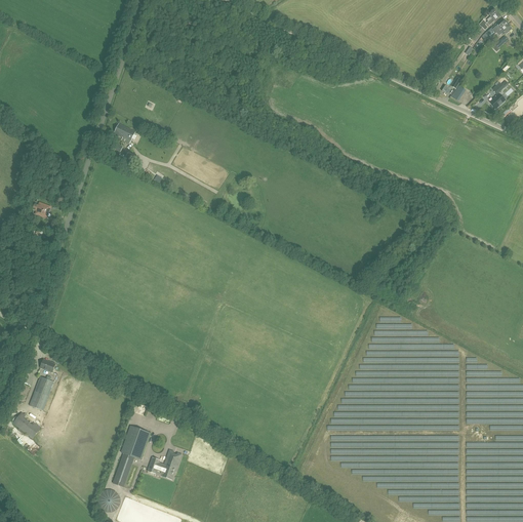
[(488,14),(485,17),(486,18),(490,15),(496,10),(492,6),(486,11),(488,14)]
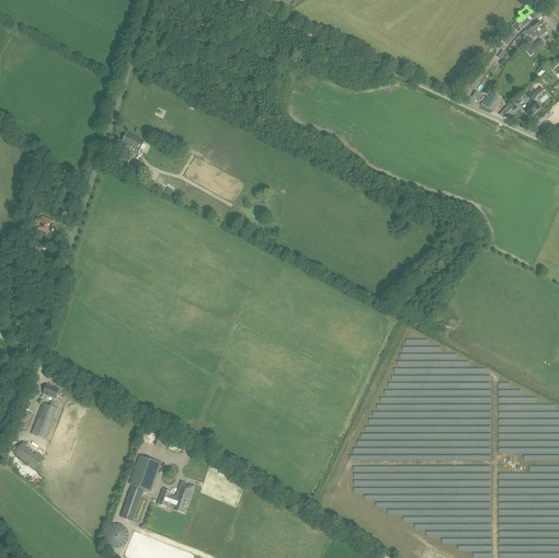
[(520,20),(518,22),(521,25),(526,20),(527,21),(534,15),(531,11),(524,16),(520,20)]
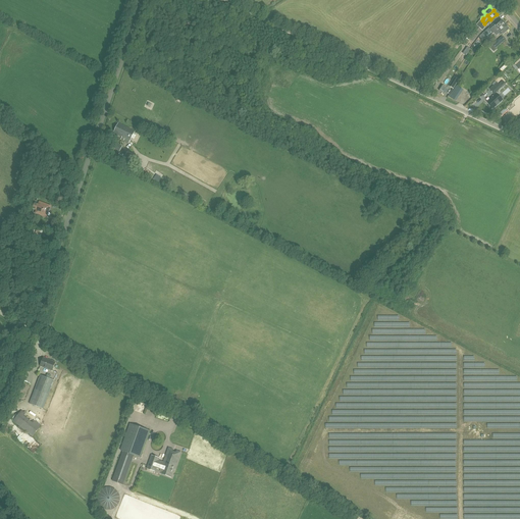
[(491,31),(503,20),(500,16),(487,28),(485,27),(479,32),(477,34),(479,36),(481,34),(487,30),(489,32),(491,31)]
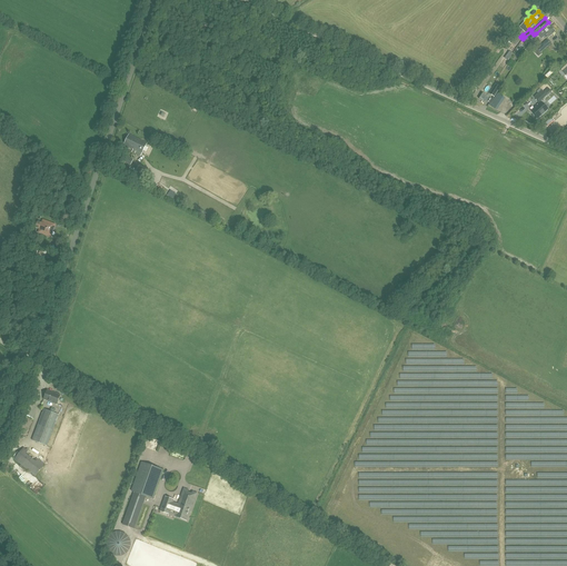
[(548,22),(536,33),(539,37),(541,35),(544,36),(546,35),(554,28),(551,26),(548,22)]
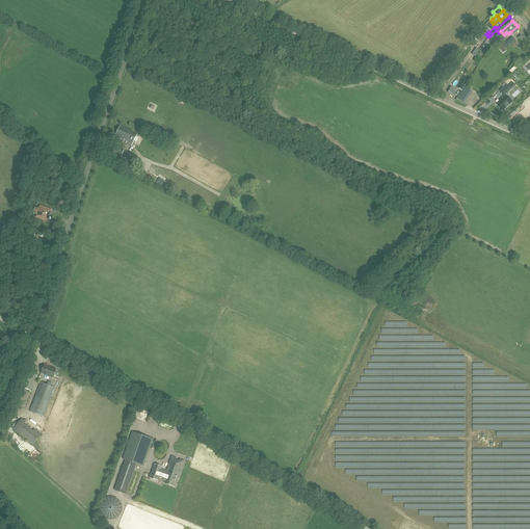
[(477,37),(486,25),(483,23),(473,34),(477,37)]
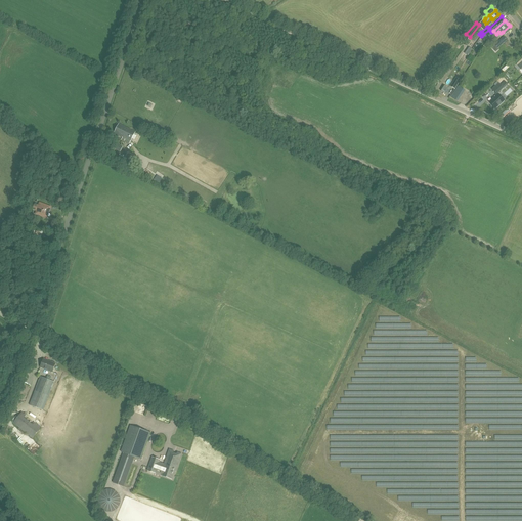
[(483,28),(479,25),(470,37),(473,39),(483,28)]
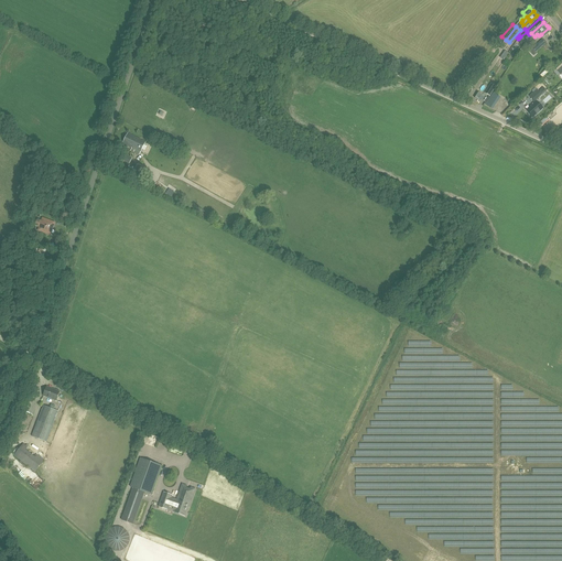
[(543,40),(540,36),(530,45),(535,49),(543,40)]
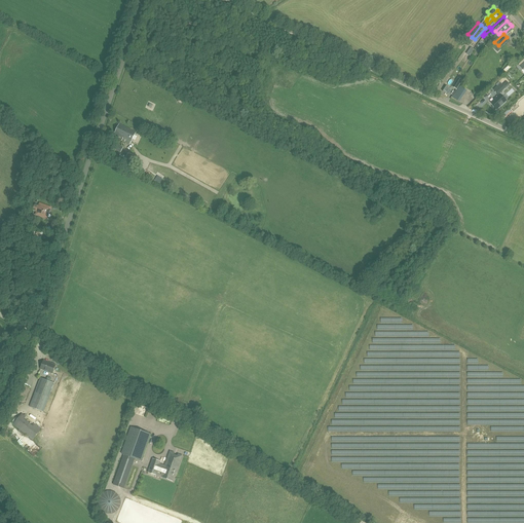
[(456,75),(450,83),(455,87),(460,78),(456,75)]
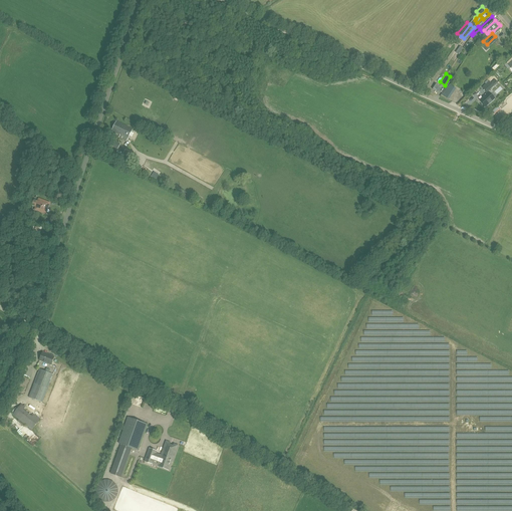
[(487,79),(480,85),(484,89),(491,83),(487,79)]
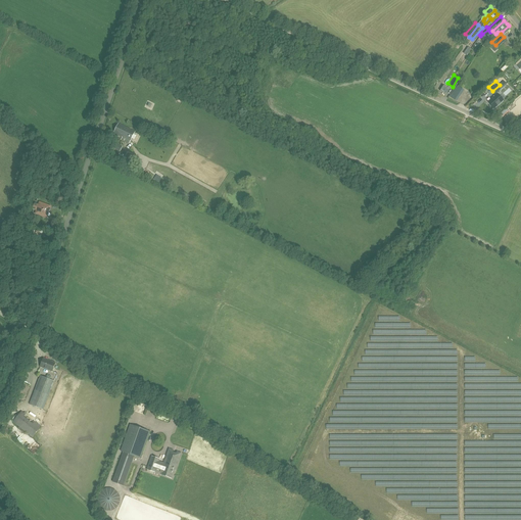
[(456,83),(451,91),(456,94),(461,87),(456,83)]
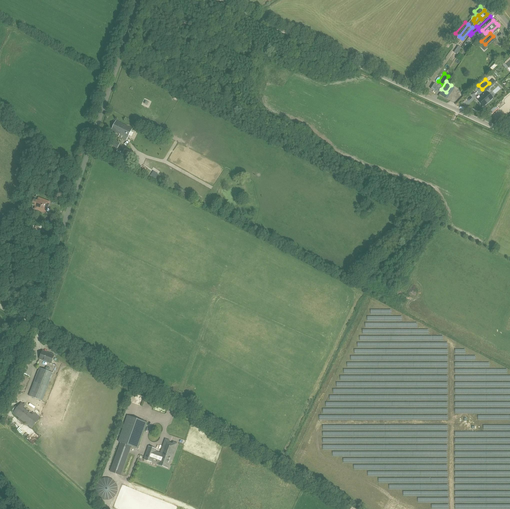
[(485,89),(476,98),(481,104),(490,95),(485,89)]
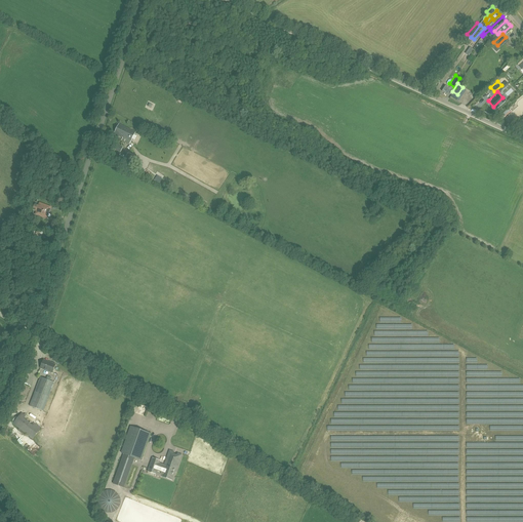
[(519,127),(522,123),(522,114),(514,122),(519,127)]
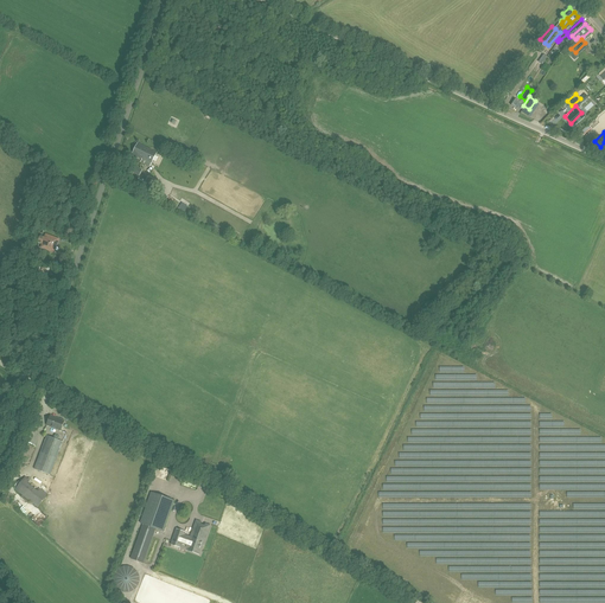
[(140,156),(150,160),(154,149),(135,140),(131,152),(140,156)]
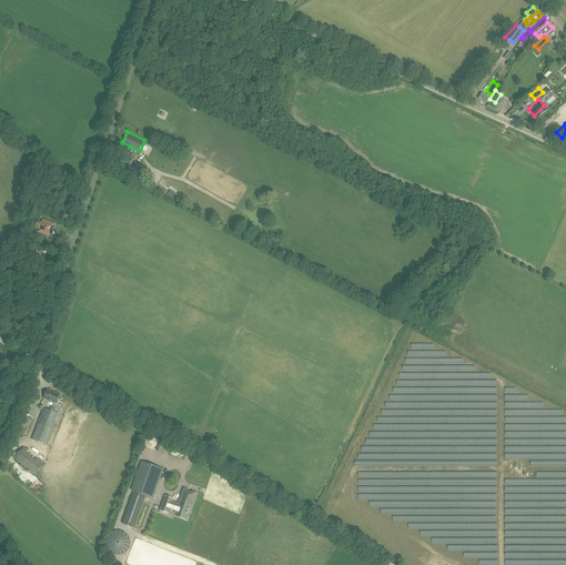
[(129,162),(131,157),(123,152),(121,158),(129,162)]
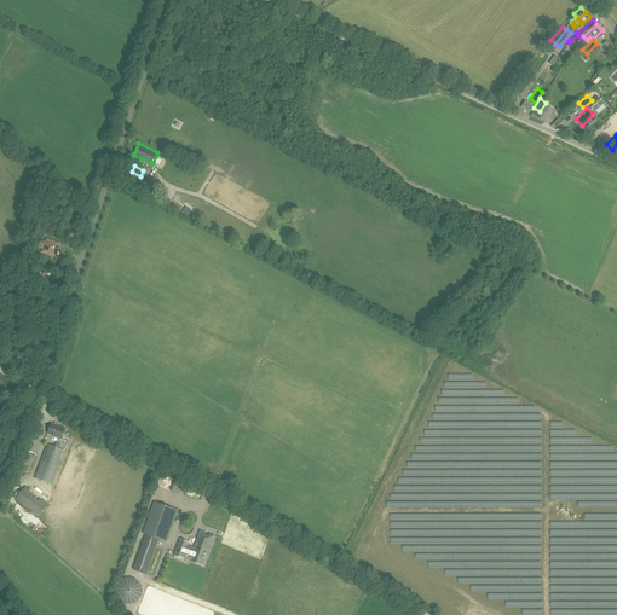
[(144,184),(153,187),(156,180),(148,177),(144,184)]
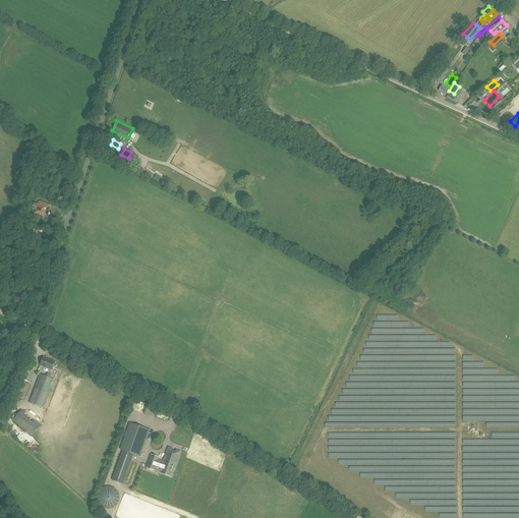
[(31,206),(35,207),(34,210),(44,213),(48,203),(38,199),(37,202),(33,200),(31,206)]
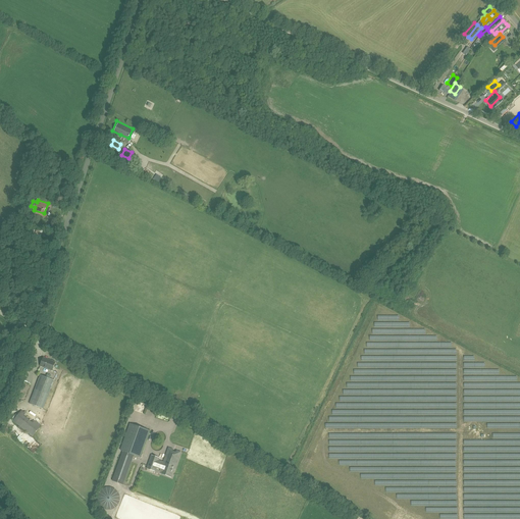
[(41,355),(38,363),(50,367),(53,359),(41,355)]
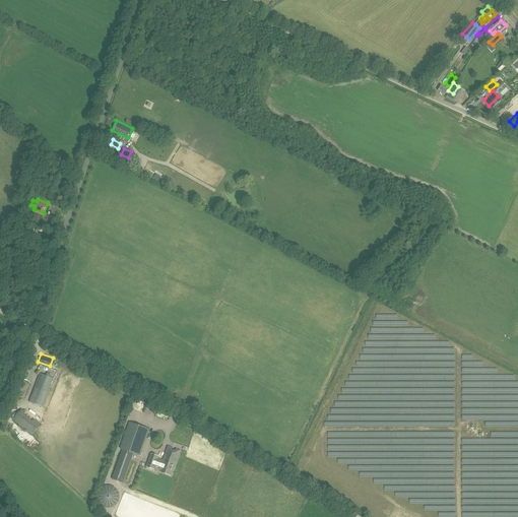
[(52,376),(39,371),(27,399),(41,404),(52,376)]
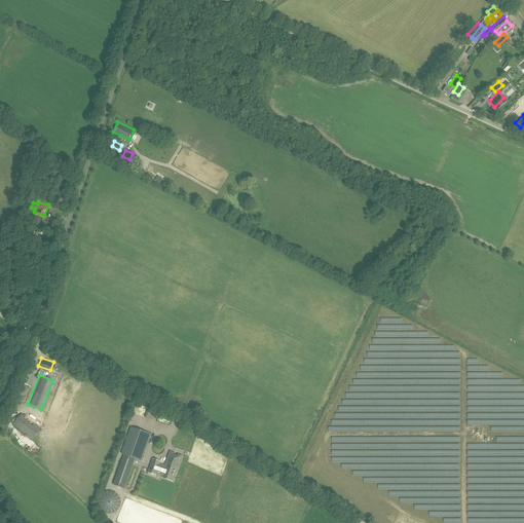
[(22,412),(20,411),(11,421),(14,424),(24,414),(25,413),(23,411),(22,412)]
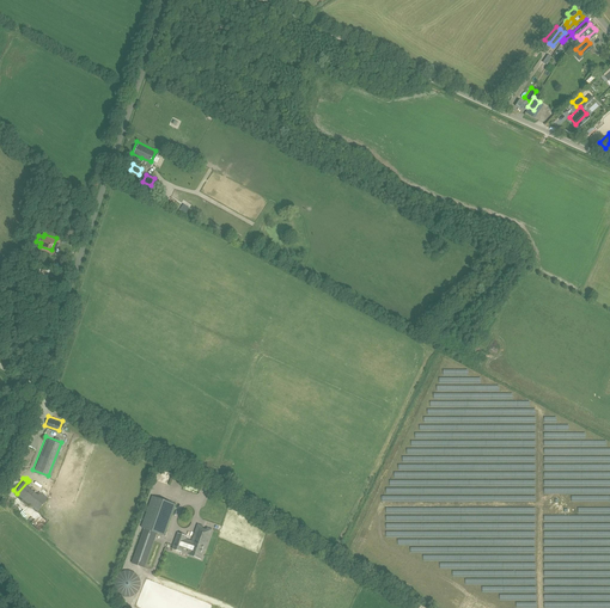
[(17,493),(28,502),(37,489),(28,481),(17,493)]
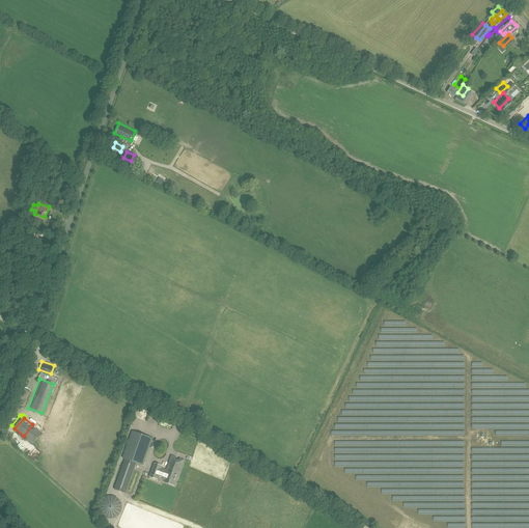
[(39,431),(32,424),(24,436),(31,441),(39,431)]
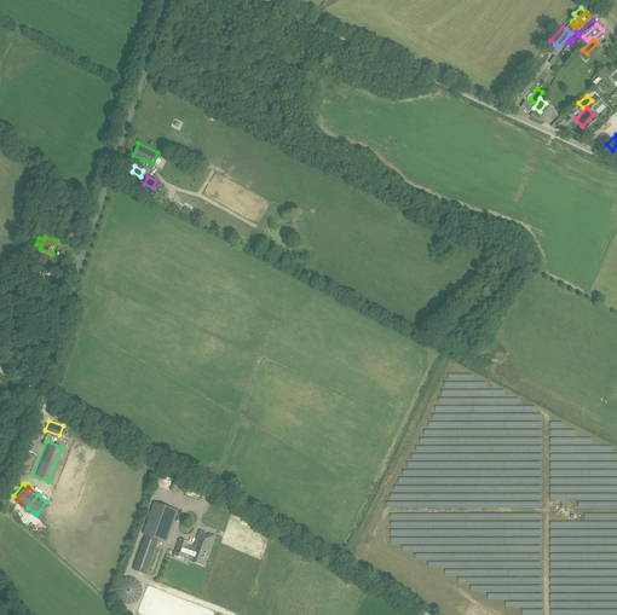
[(142,531),(144,532),(132,567),(143,570),(156,535),(163,538),(174,508),(153,499),(142,531)]
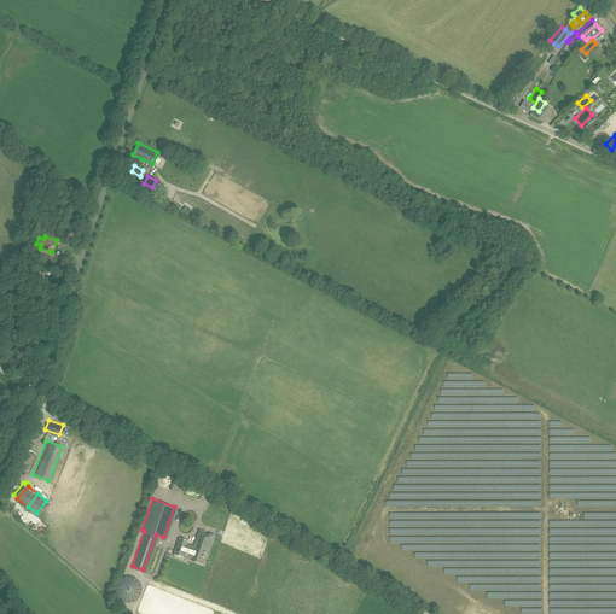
[(186,539),(185,538),(178,536),(172,550),(179,554),(189,556),(187,557),(201,561),(205,545),(207,547),(211,532),(207,530),(205,532),(202,531),(203,528),(197,526),(192,541),(193,542),(192,544),(191,544),(185,542),(186,539)]
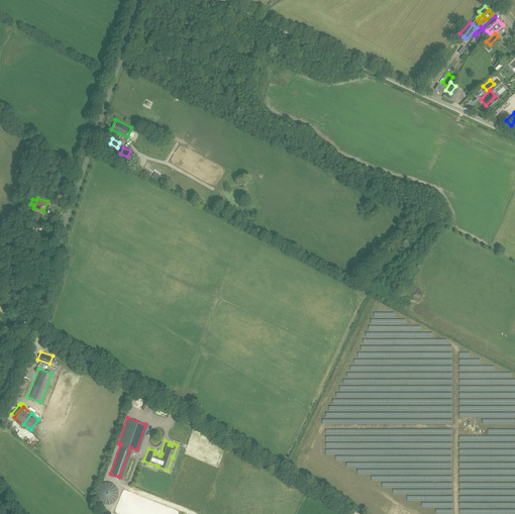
[(114,485),(111,483),(107,481),(103,481),(100,483),(97,486),(96,489),(96,493),(97,497),(100,500),(104,501),(108,501),(111,500),(114,497),(116,493),(116,489),(114,485)]
